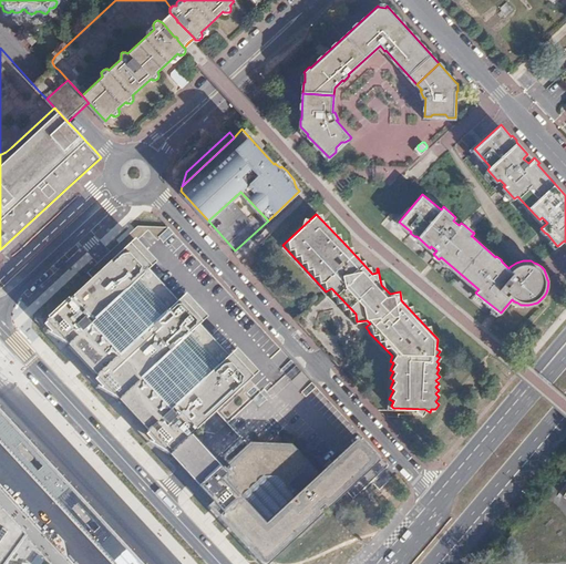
[(297,362),(298,361),(295,357),(171,224),(140,222),(111,248),(99,259),(88,270),(93,275),(135,236),(157,260),(148,268),(177,299),(186,290),(208,315),(199,322),(229,354),(237,346),(259,369),(217,409),(218,409),(228,420),(265,386),(268,389),(287,371),(297,362)]
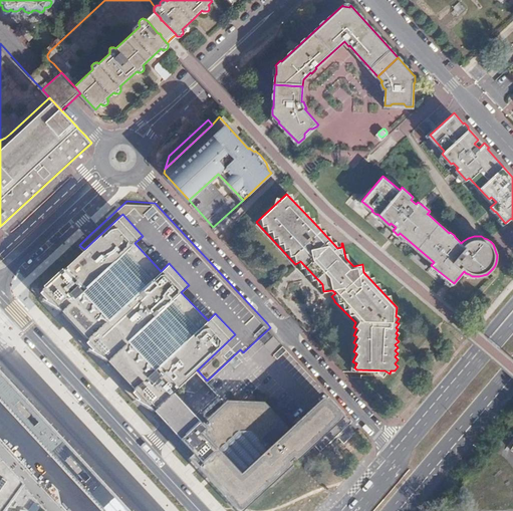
[(143,236),(122,214),(84,249),(41,289),(44,292),(62,311),(65,308),(69,304),(90,284),(135,243),(143,236)]
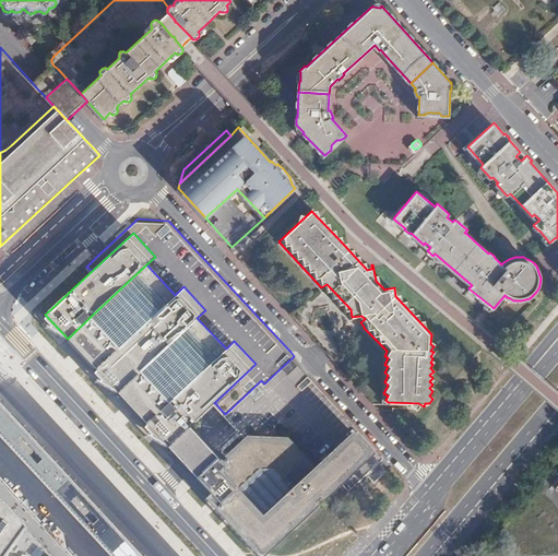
[(98,309),(127,340),(175,295),(146,264),(98,309)]
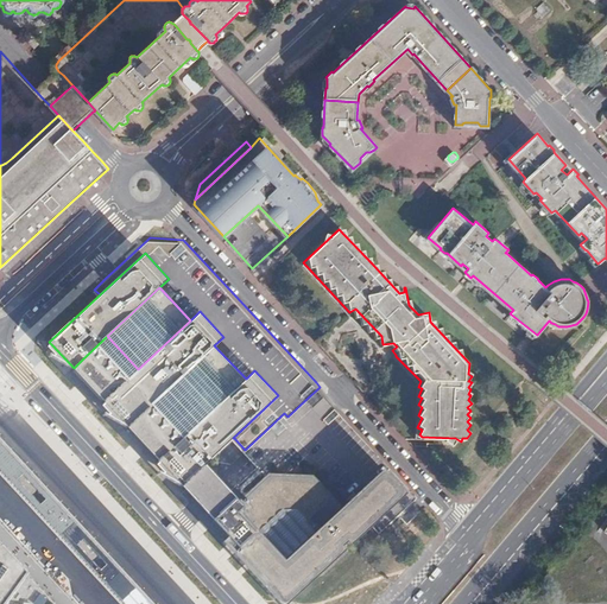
[(355,309),(349,312),(348,311),(327,331),(334,339),(326,347),(364,388),(374,388),(375,376),(396,356),(396,355),(392,350),(397,347),(393,343),(383,344),(381,336),(355,309)]
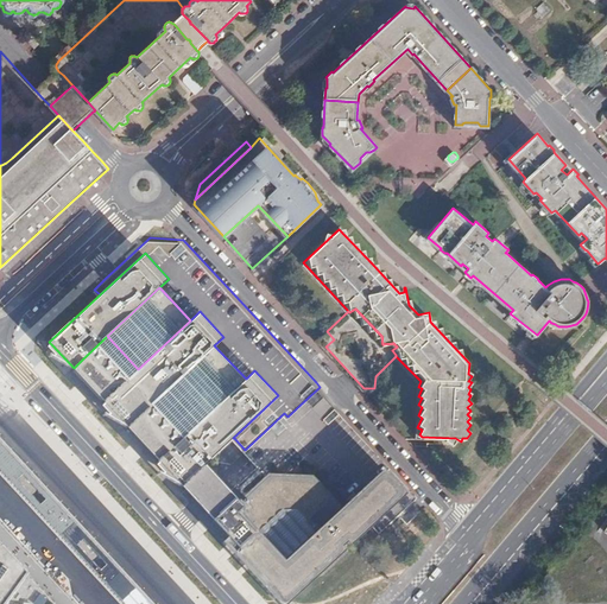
[(127,427),(132,424),(137,419),(163,394),(214,345),(223,337),(200,311),(190,320),(138,369),(113,393),(107,398),(103,401),(107,406),(108,405),(125,423),(124,423),(127,427)]
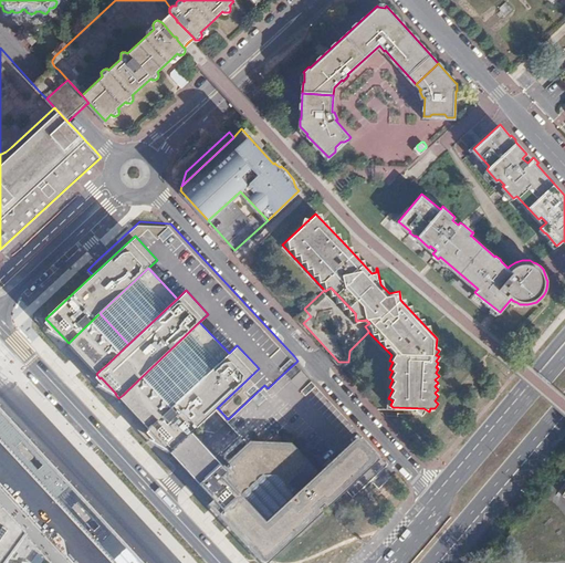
[(303,323),(311,316),(304,309),(296,315),(301,322),(303,323)]
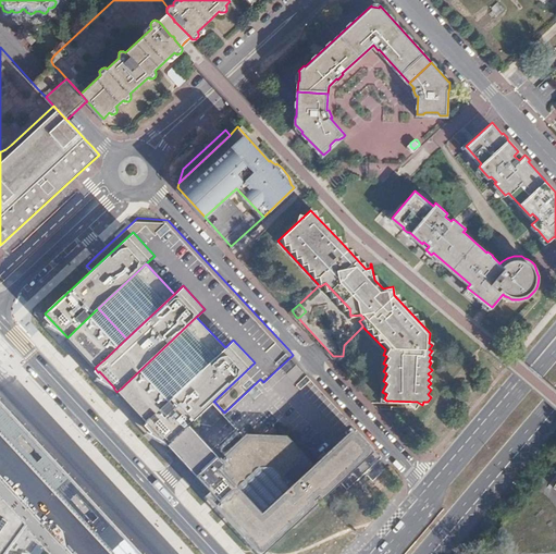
[(98,308),(75,330),(71,334),(68,337),(95,368),(98,365),(103,360),(126,339),(98,308)]
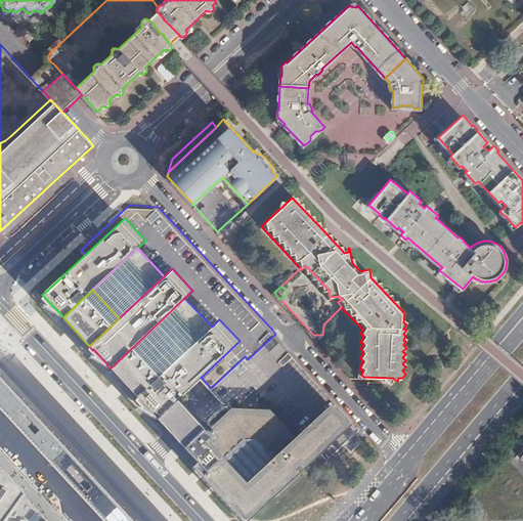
[(184,298),(140,340),(167,368),(212,327),(184,298)]
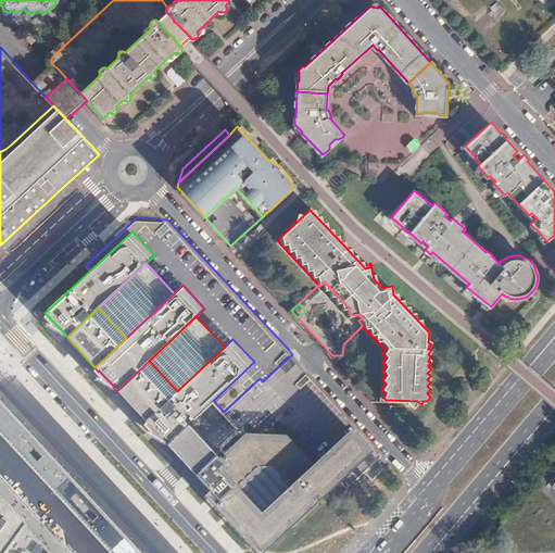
[(213,401),(254,362),(232,339),(225,347),(177,391),(153,413),(149,417),(144,420),(149,425),(149,424),(164,440),(163,441),(167,444),(173,439),(174,440),(188,427),(188,425),(213,401)]
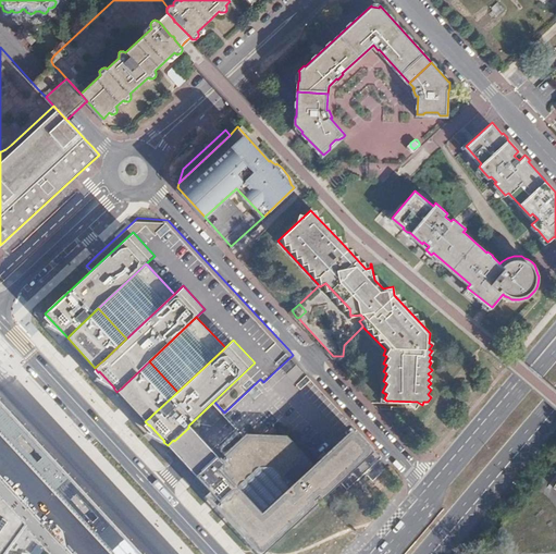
[(374,463),(384,453),(293,355),(292,356),(297,362),(287,372),(282,365),(263,382),(260,379),(224,413),(236,426),(244,434),(246,432),(287,433),(314,463),(351,428),(372,451),(344,477),(350,484),(374,463)]
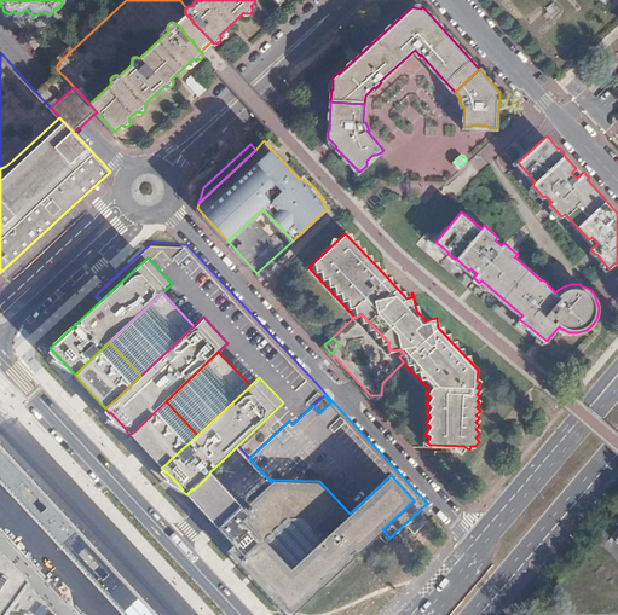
[(330,402),(324,395),(313,405),(319,413),(330,402)]
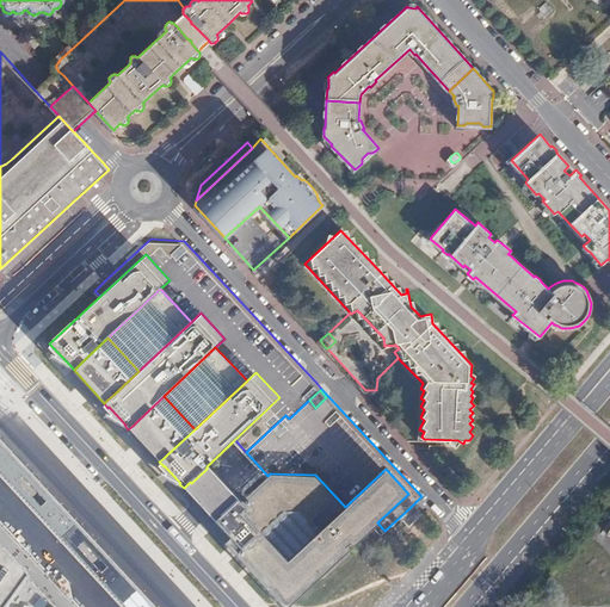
[(168,453),(195,429),(164,396),(137,421),(133,426),(128,429),(159,462),(164,458),(168,453)]
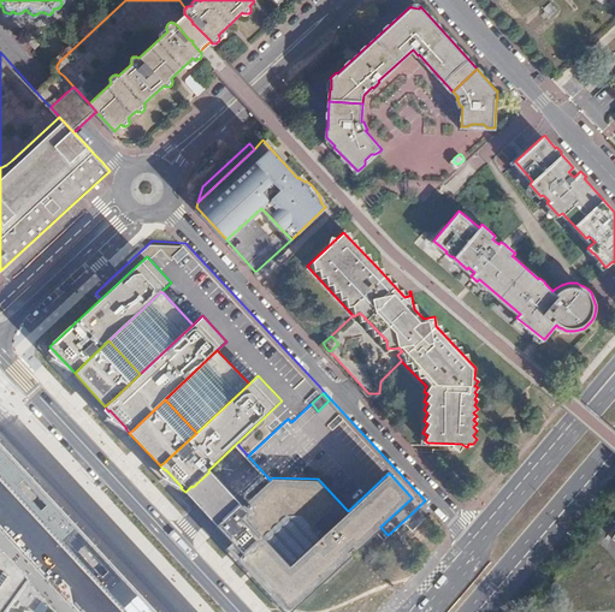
[(163,611),(110,556),(104,548),(98,542),(0,438),(0,475),(78,560),(84,565),(90,572),(126,611),(163,611)]
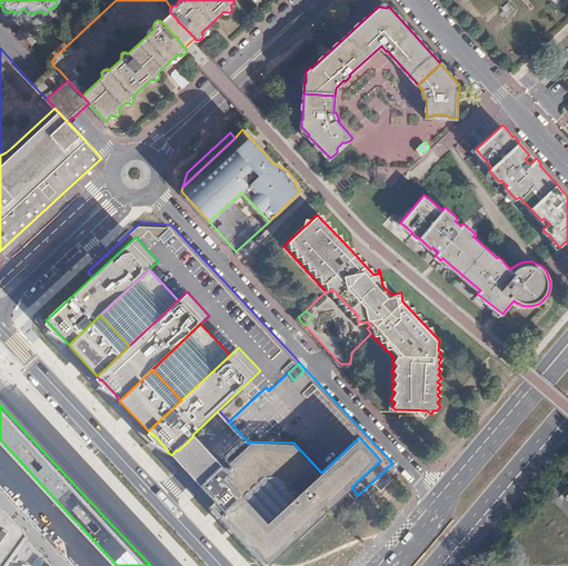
[(196,482),(199,485),(220,465),(193,435),(192,435),(192,437),(178,450),(177,449),(171,455),(187,473),(196,482)]
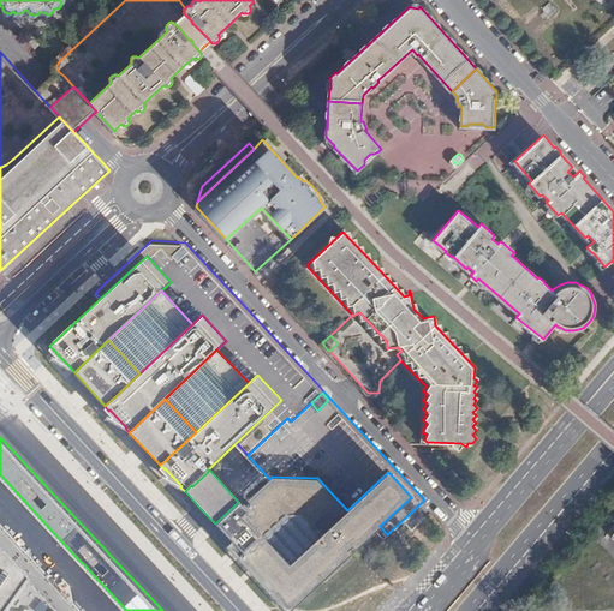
[(274,480),(272,483),(244,508),(238,502),(215,523),(232,543),(233,541),(234,540),(245,551),(249,557),(251,565),(251,568),(252,569),(255,571),(282,603),(291,603),(347,550),(352,546),(373,527),(407,493),(389,475),(355,508),(346,515),(315,483),(274,480)]
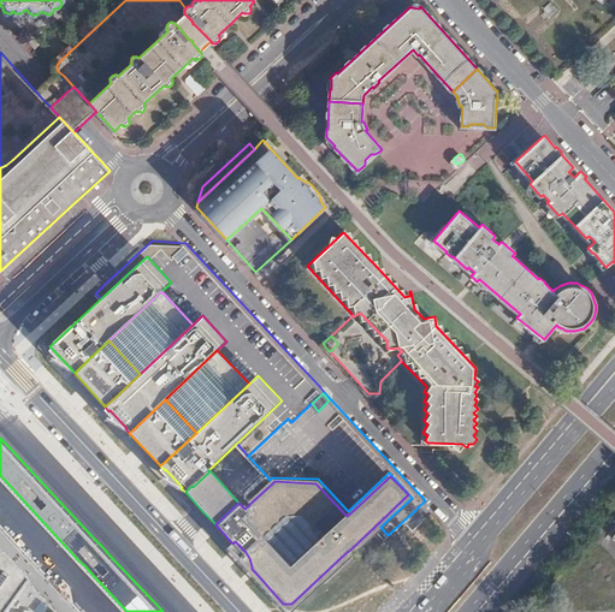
[(0,611),(60,611),(24,571),(0,545),(0,611)]
